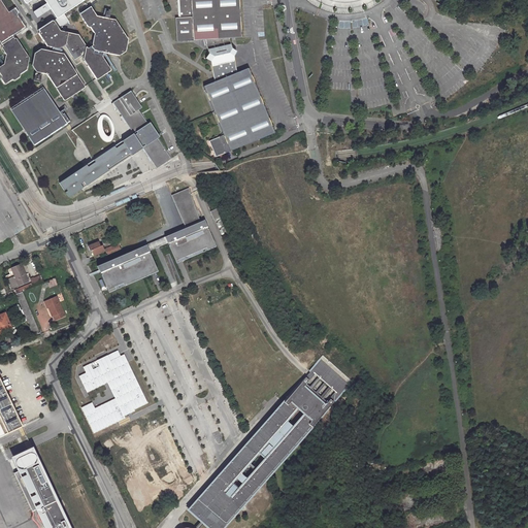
[(19,13),(15,8),(8,12),(0,0),(0,42),(3,46),(2,48),(6,55),(5,64),(0,66),(0,72),(2,76),(1,78),(5,84),(6,84),(12,79),(15,80),(20,77),(21,74),(27,70),(30,58),(17,38),(15,38),(14,39),(12,36),(25,27),(17,14),(19,13)]
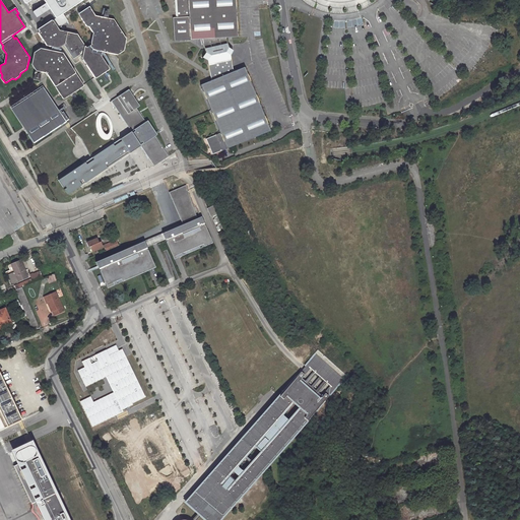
[(54,17),(56,18),(63,14),(83,0),(21,0),(24,3),(26,4),(31,0),(43,0),(46,3),(49,9),(54,17)]
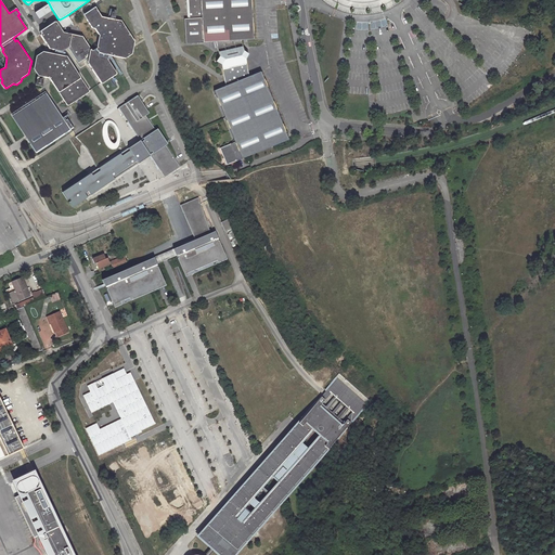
[(221,149),(228,166),(236,162),(289,140),(261,72),(249,76),(246,59),(249,53),(243,50),(241,40),(255,40),(252,0),(184,0),(186,44),(216,43),(219,54),(220,56),(217,62),(221,65),(226,85),(213,90),(236,143),(221,149)]
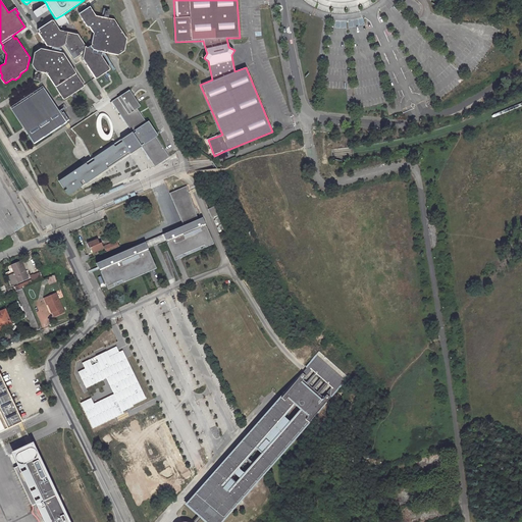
[(49,9),(46,3),(33,12),(36,17),(37,17),(49,9)]
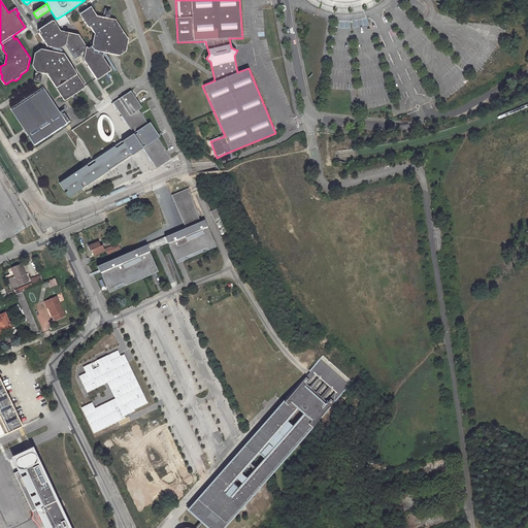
[(52,21),(38,30),(39,32),(38,34),(46,46),(59,48),(62,46),(64,45),(74,60),(80,56),(83,60),(96,79),(107,72),(110,71),(110,70),(102,57),(103,54),(113,56),(119,57),(126,52),(127,45),(127,43),(128,39),(126,36),(116,20),(109,19),(111,9),(105,8),(103,17),(97,15),(91,6),(79,13),(88,27),(90,28),(94,34),(92,44),(93,45),(89,47),(88,48),(87,47),(78,34),(65,32),(62,27),(59,29),(57,26),(54,21),(52,21)]
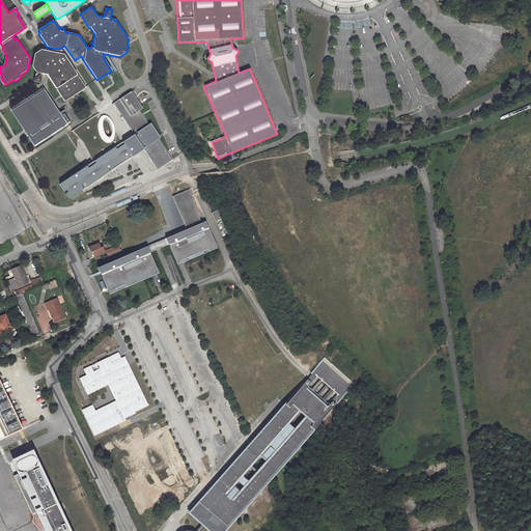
[(59,29),(62,27),(70,23),(67,19),(66,18),(66,17),(64,15),(57,19),(54,21),(57,26),(59,29)]
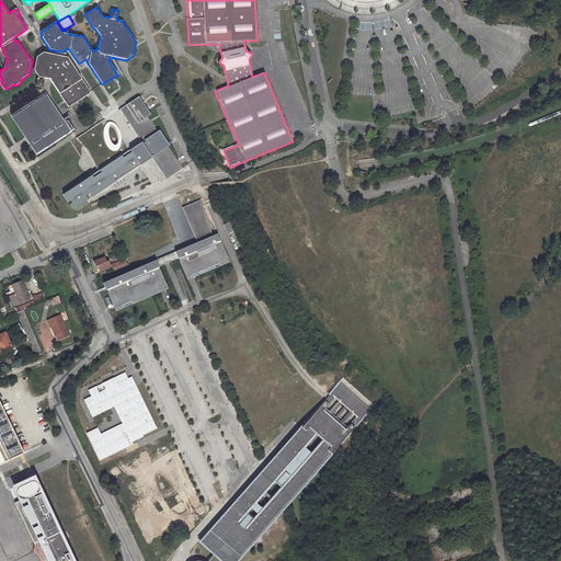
[(91,93),(68,58),(43,53),(36,57),(34,69),(38,77),(39,77),(39,78),(37,78),(35,86),(43,87),(44,79),(42,79),(43,78),(49,79),(52,81),(65,101),(68,107),(70,106),(76,102),(80,100),(86,96),(91,93)]
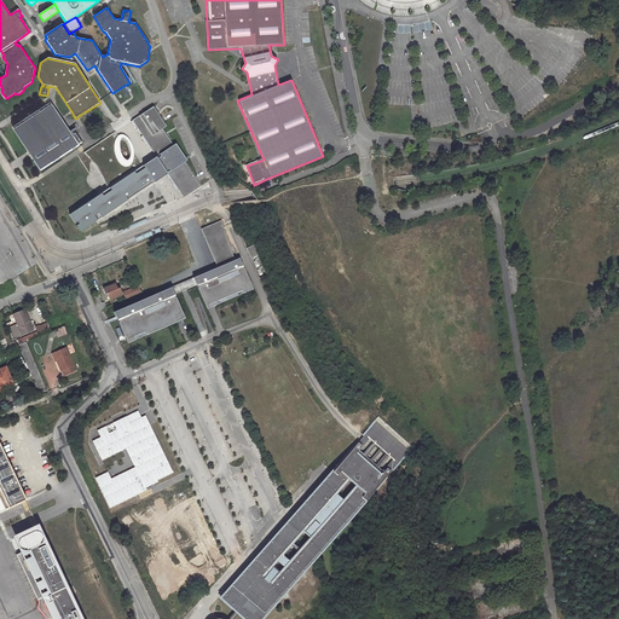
[(52,103),(40,110),(42,113),(45,110),(48,111),(52,113),(55,115),(57,119),(59,122),(59,126),(59,129),(59,132),(69,134),(71,132),(52,103)]
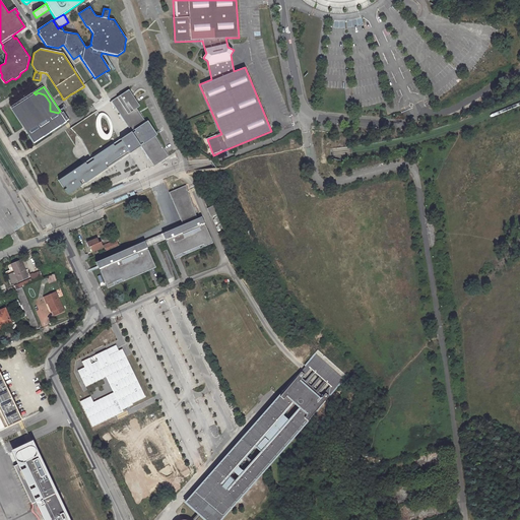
[(121,139),(119,136),(112,126),(112,128),(112,131),(112,135),(111,136),(109,138),(107,138),(106,138),(104,137),(103,136),(101,134),(100,131),(99,129),(99,126),(98,123),(99,120),(99,117),(101,115),(98,110),(71,128),(82,139),(91,157),(85,161),(59,180),(63,187),(65,185),(67,187),(65,189),(68,193),(79,186),(135,149),(141,145),(155,166),(170,156),(140,113),(126,90),(112,101),(132,131),(126,135),(121,139)]
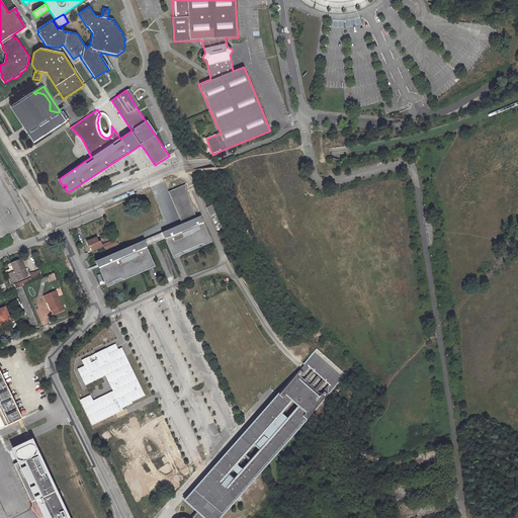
[(33,124),(26,130),(28,133),(32,140),(35,144),(60,127),(70,120),(65,112),(64,113),(62,109),(60,110),(58,112),(50,110),(50,108),(50,105),(50,102),(48,99),(46,96),(44,94),(40,93),(37,92),(35,94),(33,92),(30,92),(26,94),(23,97),(21,100),(22,102),(20,104),(19,107),(20,110),(21,113),(22,115),(24,118),(26,119),(28,121),(31,121),(33,124)]
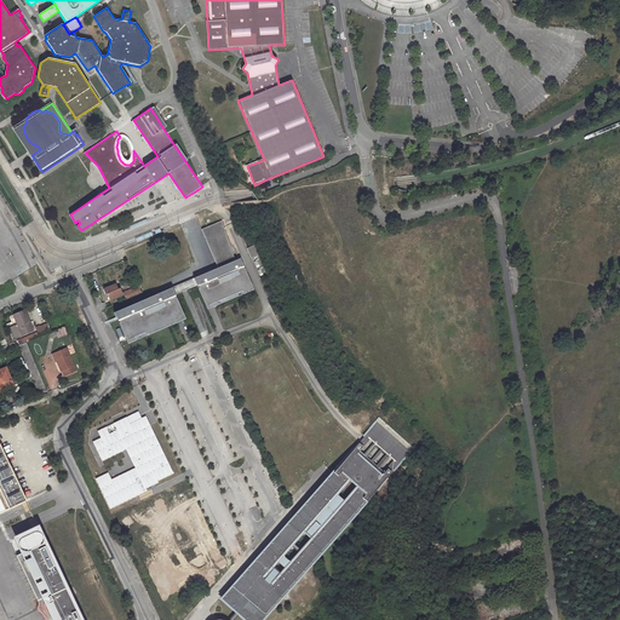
[(27,151),(32,155),(40,149),(38,145),(34,145),(32,143),(29,142),(27,138),(26,136),(24,132),(23,128),(24,125),(27,122),(26,120),(12,128),(27,151)]
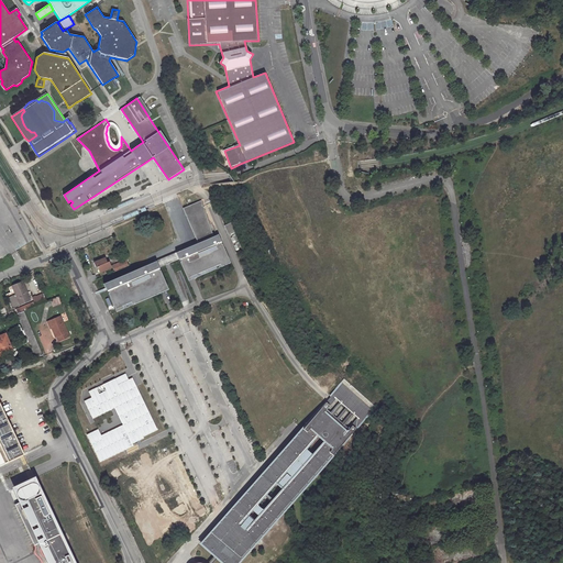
[(178,260),(188,280),(188,279),(230,262),(222,244),(221,244),(221,243),(222,243),(219,234),(214,236),(202,200),(184,208),(199,243),(184,250),(187,256),(178,260)]
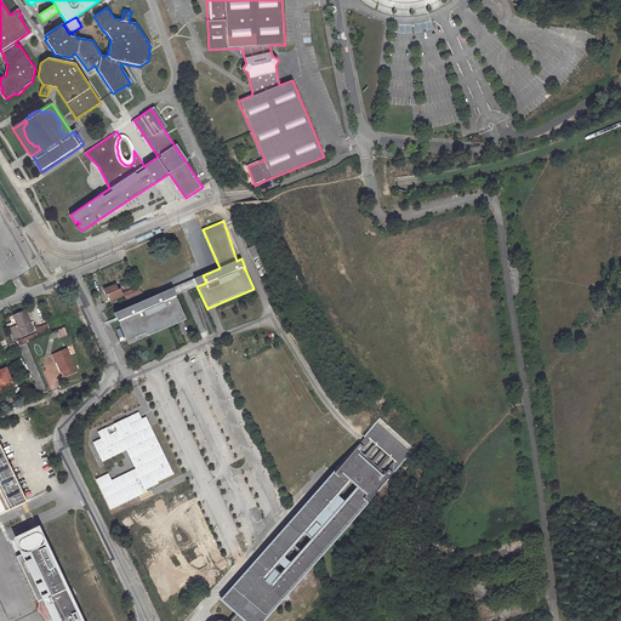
[(248,249),(252,258),(260,256),(255,246),(248,249)]
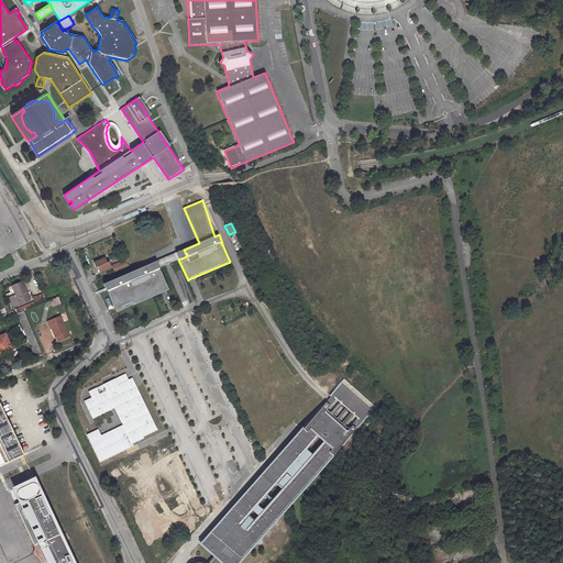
[(0,255),(10,250),(0,233),(0,255)]
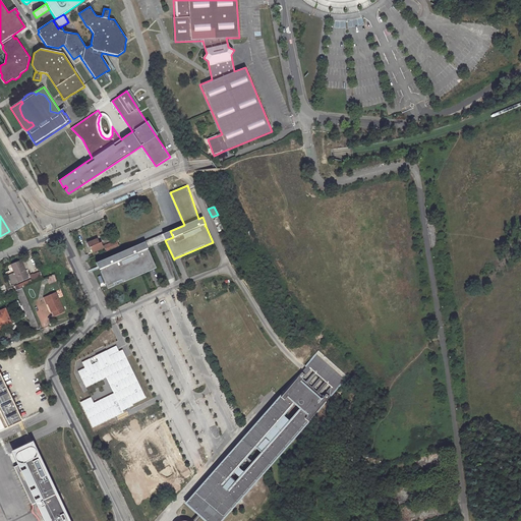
[(138,251),(147,248),(154,245),(158,243),(165,240),(173,237),(170,231),(136,245),(135,245),(138,251)]
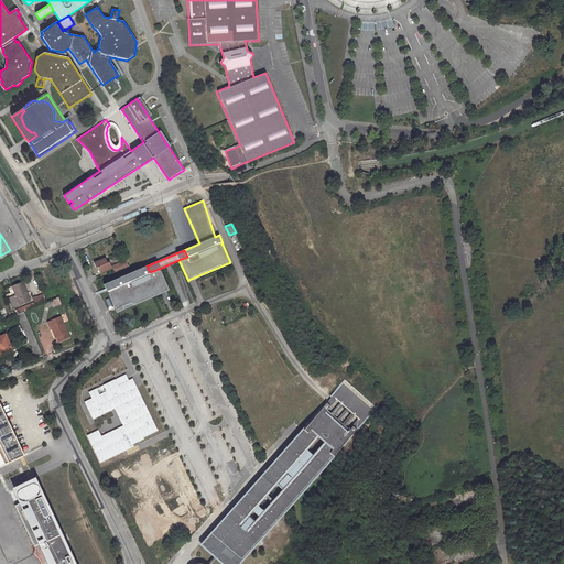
[(105,259),(94,263),(95,268),(97,267),(99,272),(111,268),(108,260),(106,261),(105,259)]
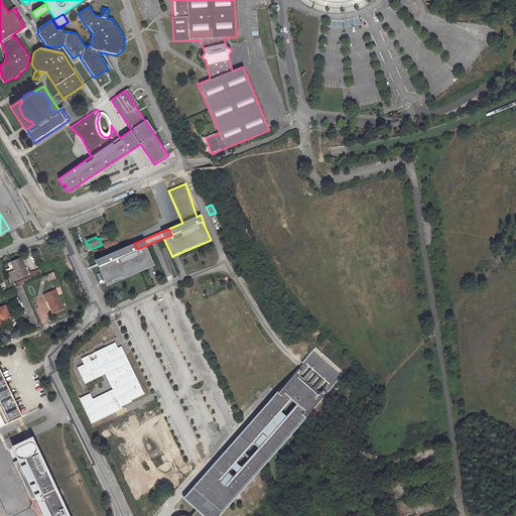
[(105,249),(118,244),(115,238),(103,244),(105,249)]
